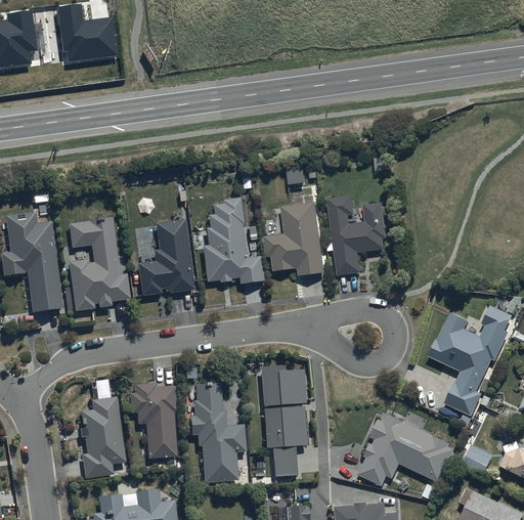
[(84,16),(82,0),(57,2),(63,48),(67,47),(69,58),(118,51),(113,12),(84,16)]
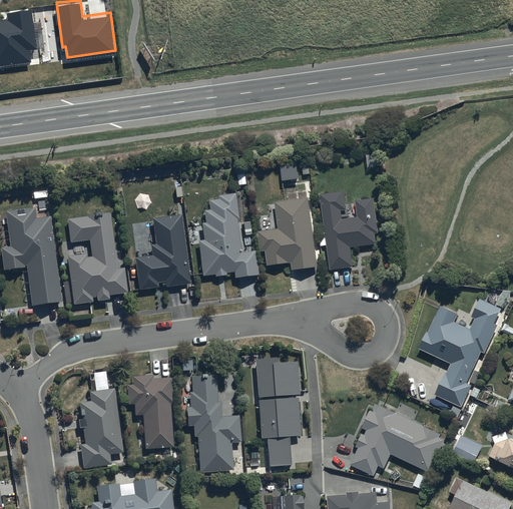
[(37,45),(32,6),(6,9),(7,15),(0,15),(0,61),(30,58),(29,47),(37,45)]
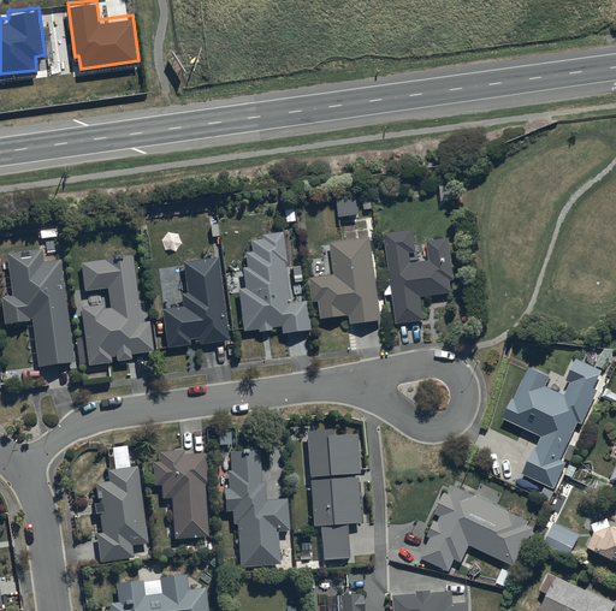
[(414,227),(385,231),(397,322),(425,320),(421,296),(451,292),(450,279),(455,278),(450,237),(427,239),(430,259),(412,261),(410,251),(416,250),(414,227)]
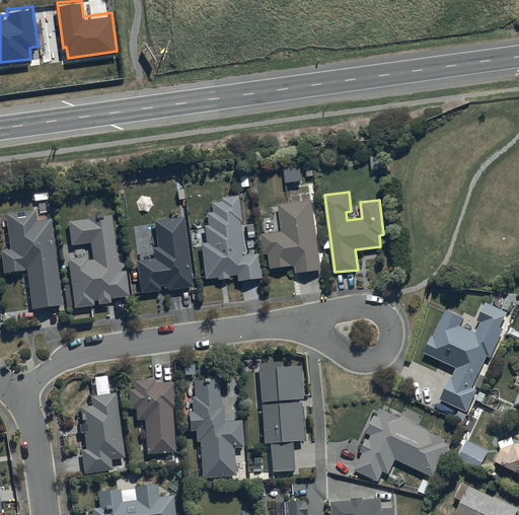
[(241,221),(237,195),(221,197),(222,201),(211,203),(212,212),(207,213),(208,224),(204,224),(206,242),(201,243),(205,279),(218,277),(218,279),(229,278),(228,275),(237,274),(238,282),(262,279),(258,252),(244,254),(240,221),(241,221)]
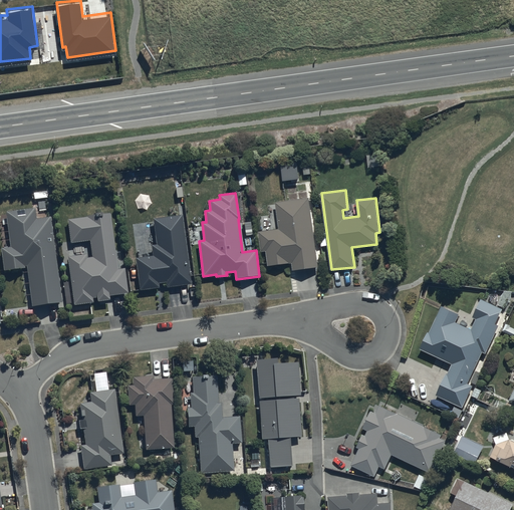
[(293,269),(319,266),(310,197),(276,201),(279,228),(259,230),(262,250),(267,250),(269,265),(292,262),(293,269)]
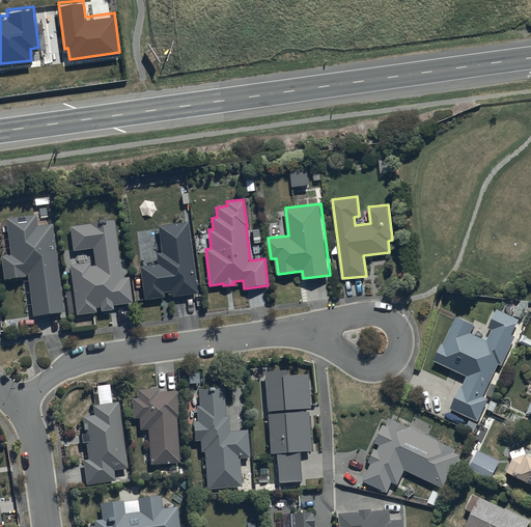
[(35,214),(5,219),(11,254),(0,256),(4,280),(28,276),(35,317),(64,312),(50,225),(37,227),(35,214)]
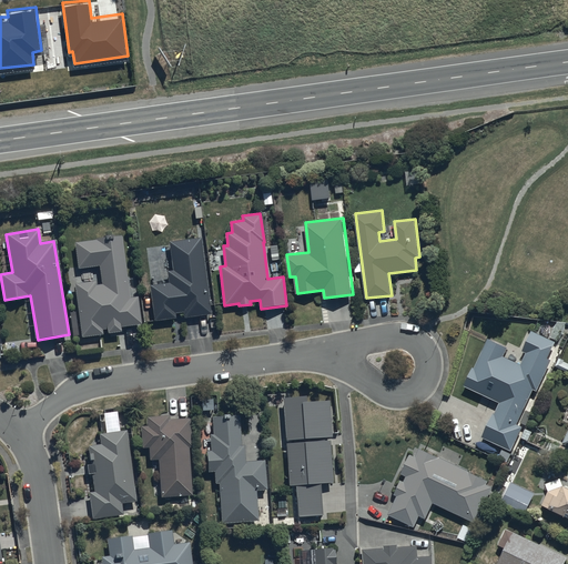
[(130,296),(121,235),(112,237),(112,232),(103,233),(104,238),(74,242),(78,269),(100,265),(102,280),(74,283),(81,336),(103,334),(102,329),(107,328),(108,333),(121,332),(120,326),(142,323),(138,295),(130,296)]
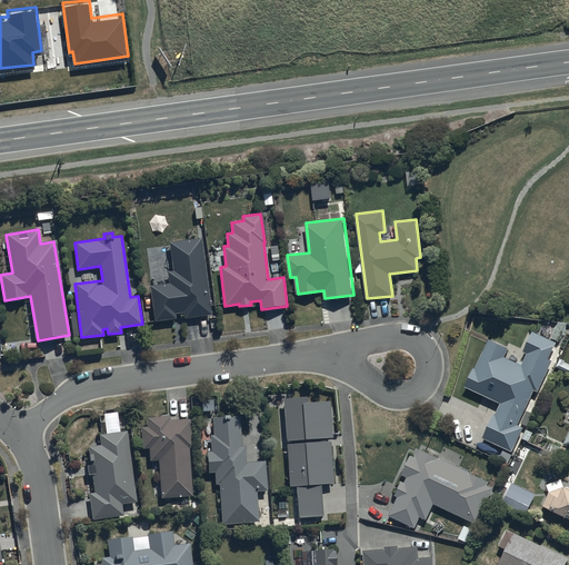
[(185,317),(211,315),(201,238),(169,241),(173,271),(167,271),(169,284),(150,286),(155,320),(176,318),(176,314),(183,313),(185,317)]
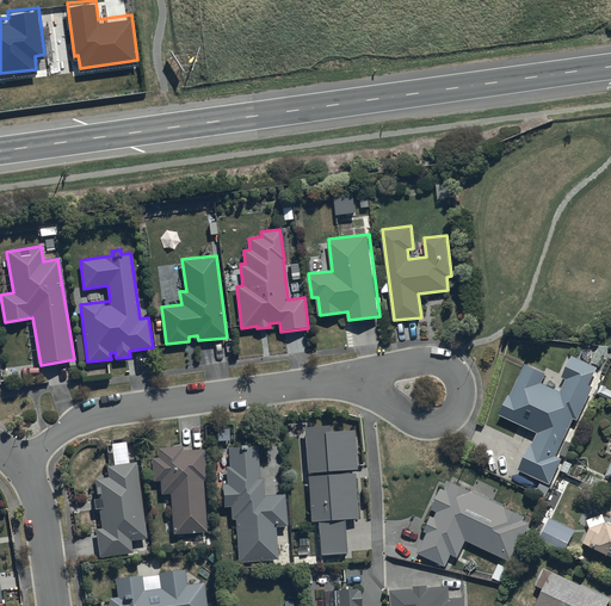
[(500,414),(536,431),(520,469),(550,483),(562,459),(556,456),(559,452),(566,455),(572,443),(565,439),(575,419),(578,420),(594,387),(591,384),(599,368),(573,354),(562,376),(567,378),(560,391),(543,382),(547,373),(525,363),(500,414)]
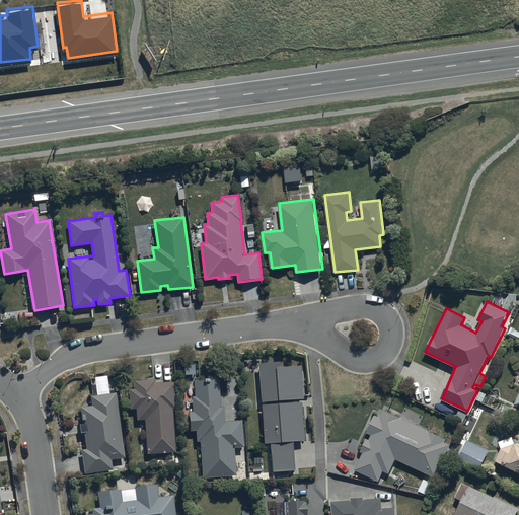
[(279,363),(257,364),(265,444),(271,444),(273,471),(294,469),(291,443),(305,442),(302,402),(296,403),(295,400),(303,400),(300,366),(280,368),(279,363)]
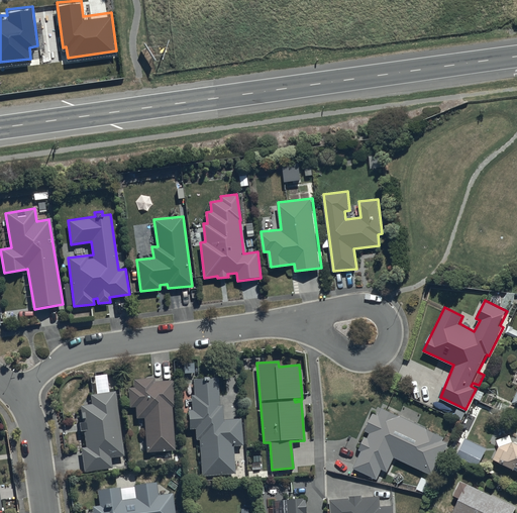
[(242,444),(239,418),(223,419),(222,405),(219,405),(218,378),(208,379),(208,375),(202,375),(202,380),(193,380),(194,396),(191,396),(191,410),(187,410),(188,429),(195,429),(196,440),(200,439),(202,476),(235,474),(233,445),(242,444)]
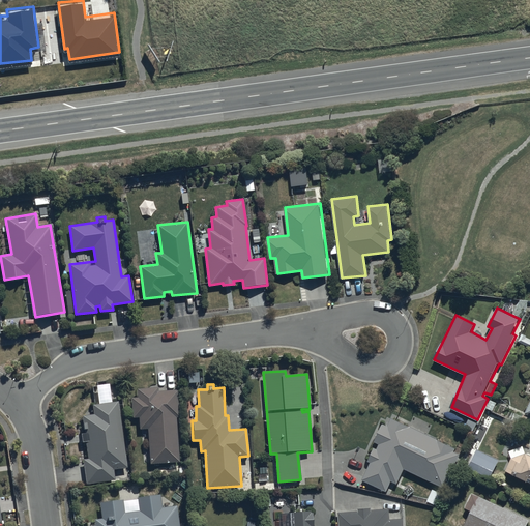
[(140,427),(147,427),(150,463),(179,461),(176,416),(180,416),(178,389),(158,390),(158,387),(137,388),(138,396),(131,397),(133,417),(139,416),(140,427)]
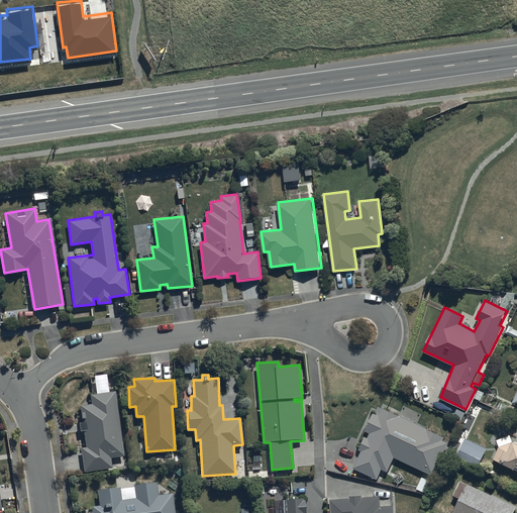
[(111,455),(123,454),(116,390),(89,394),(91,403),(80,404),(82,422),(79,422),(80,432),(83,431),(85,446),(80,447),(83,473),(112,469),(111,455)]
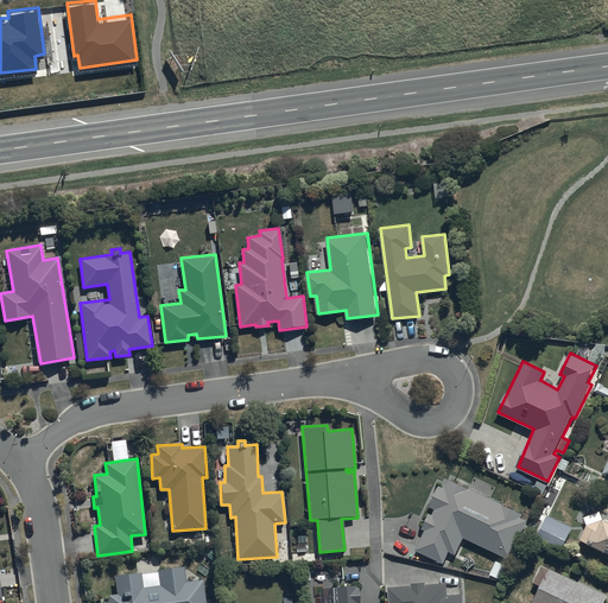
[(463,537),(510,558),(527,520),(521,518),(524,513),(450,477),(445,487),(439,484),(430,505),(436,508),(434,513),(430,512),(423,527),(425,528),(416,548),(444,562),(449,551),(455,554),(463,537)]
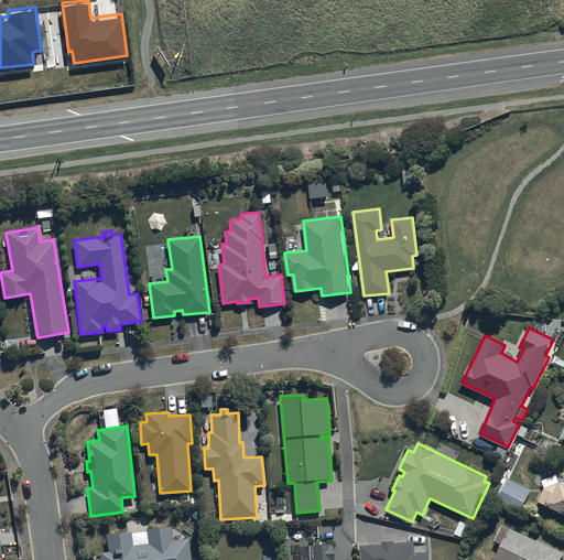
[(563,485),(560,484),(556,474),(541,480),(543,485),(538,501),(553,512),(563,515),(563,485)]
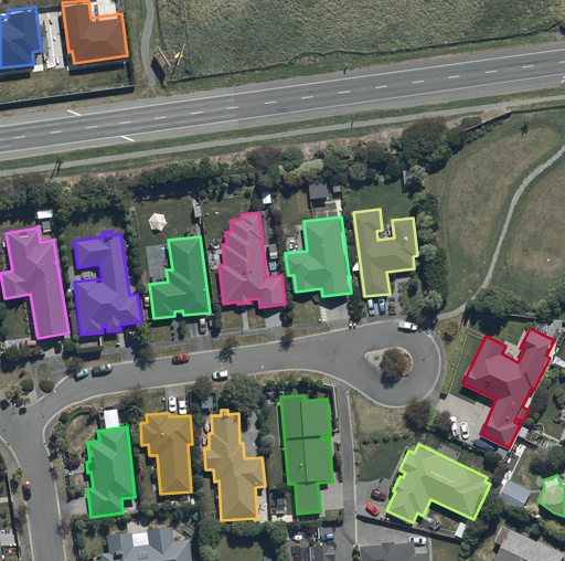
[(523,508),(532,489),(508,477),(499,496),(523,508)]
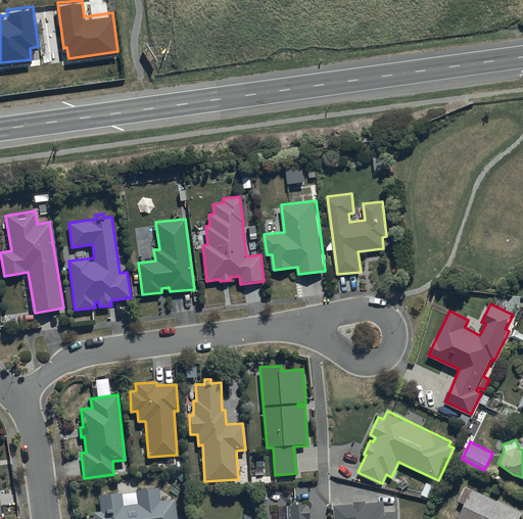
[(520,518),(522,513),(522,512),(466,485),(459,502),(465,505),(459,518),(520,518)]
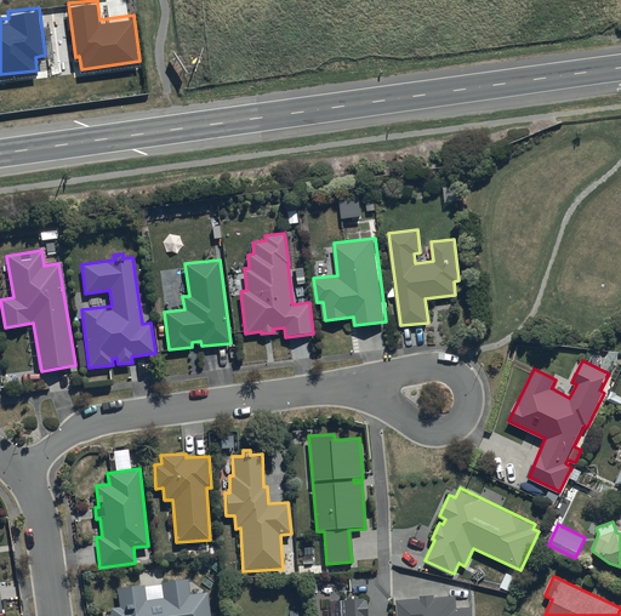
[(209,615),(206,593),(191,594),(188,579),(161,582),(163,597),(146,599),(144,585),(117,588),(119,606),(107,608),(107,615),(209,615)]
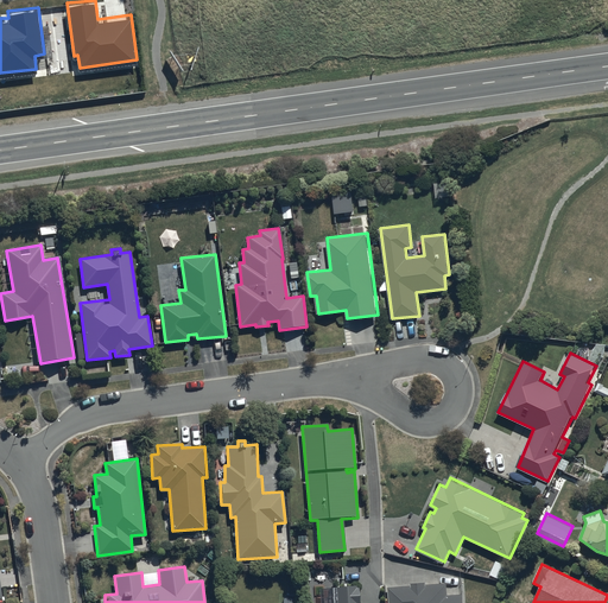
[(463,602),(463,594),(449,594),(448,582),(388,584),(390,602),(463,602)]
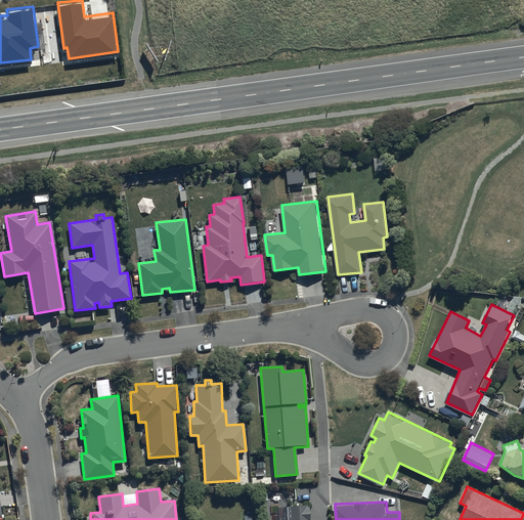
[(309,519),(309,506),(289,507),(290,519),(309,519)]
